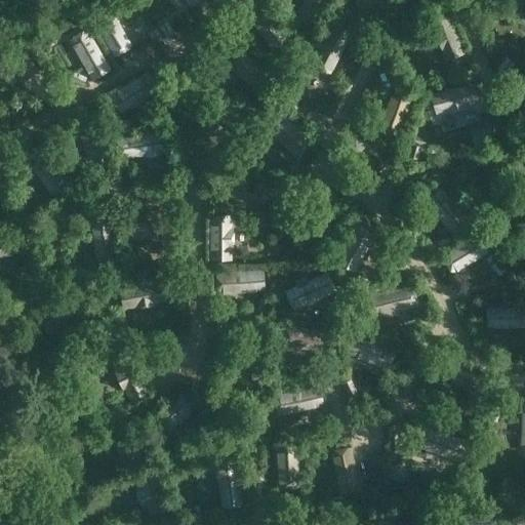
[(304,0),(295,17),(314,27),(327,0),(304,0)]
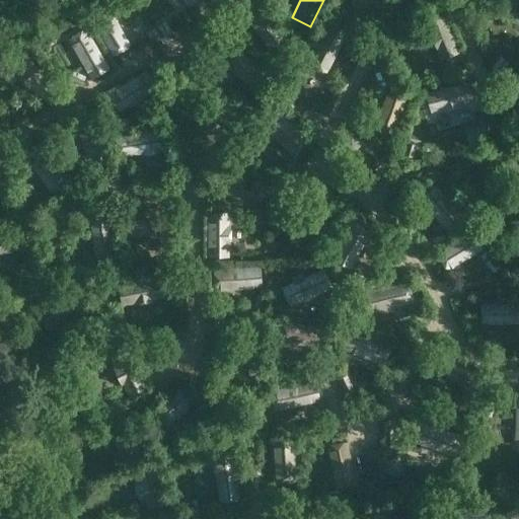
[(355,0),(352,6),(371,15),(377,0),(355,0)]
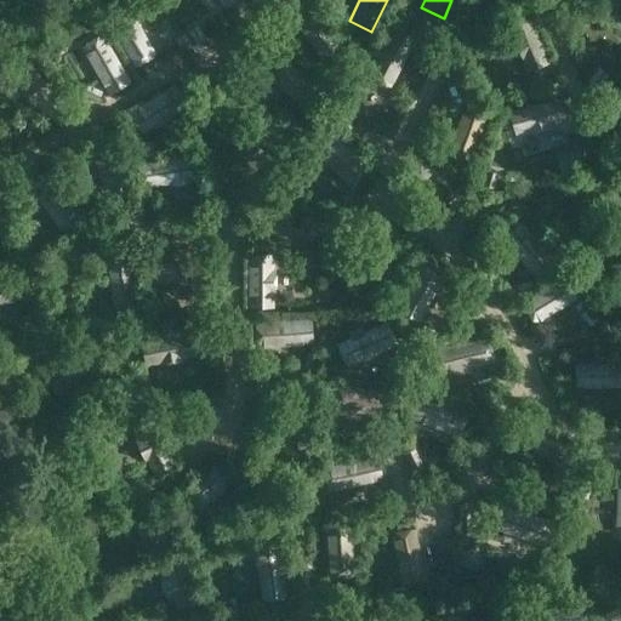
[(107,18),(135,67),(138,64),(138,67),(153,57),(153,56),(157,53),(127,6),(107,18)]
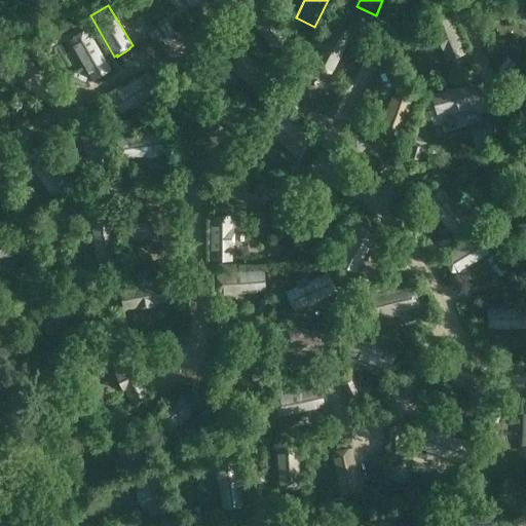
[(250,19),(276,57),(294,44),(266,5),(264,7),(263,7),(252,15),(252,16),(250,19)]
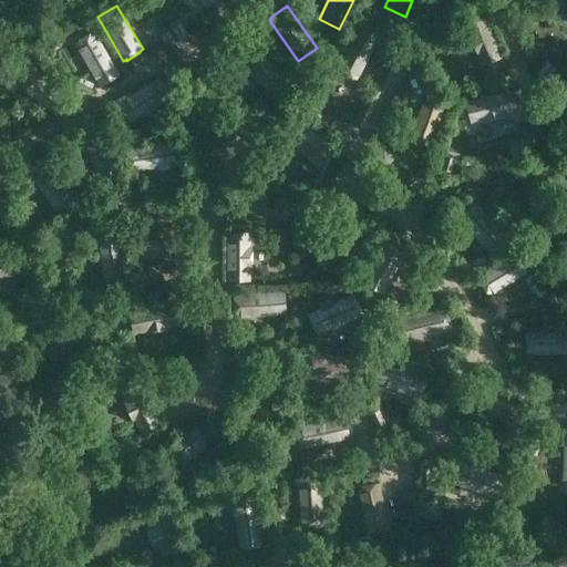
[(484,16),(463,23),(481,65),(502,58),(484,16)]
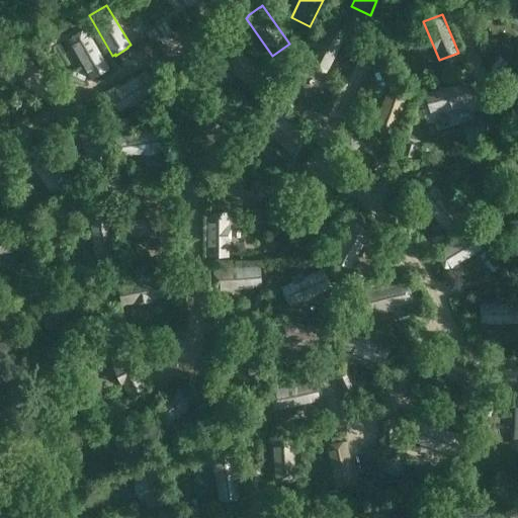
[(158,25),(164,35),(171,31),(165,21),(158,25)]
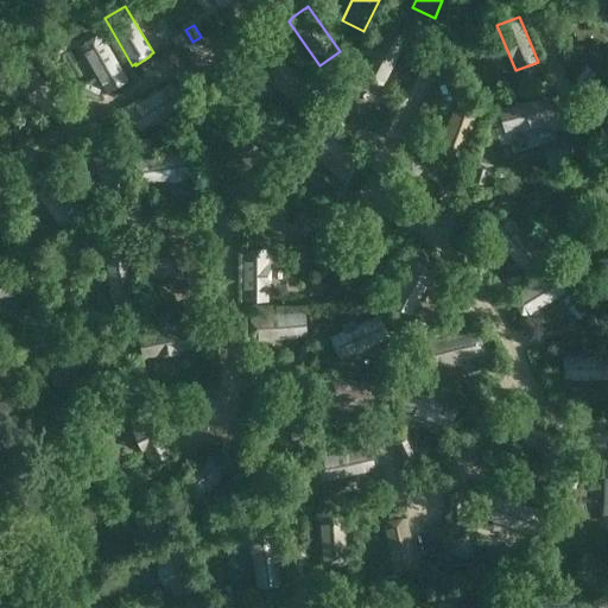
[(386,26),(361,75),(365,76),(363,77),(378,84),(378,83),(382,86),(407,37),(386,26)]
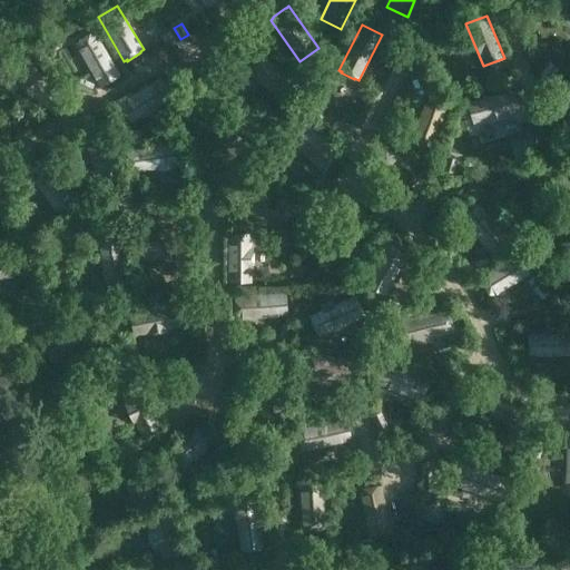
[(161,36),(168,47),(176,42),(169,30),(161,36)]
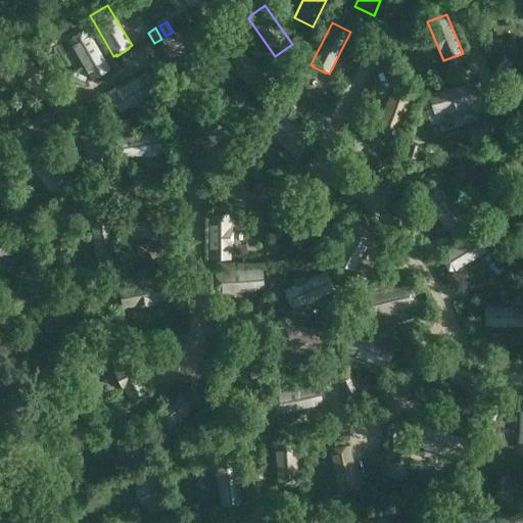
[(69,39),(92,80),(110,69),(88,29),(84,31),(83,30),(73,36),(74,37),(69,39)]
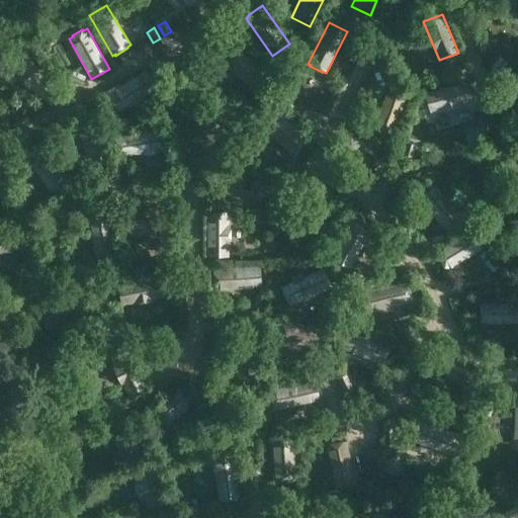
[(224,61),(222,64),(255,89),(267,73),(234,47),(233,50),(232,49),(223,61),(224,61)]
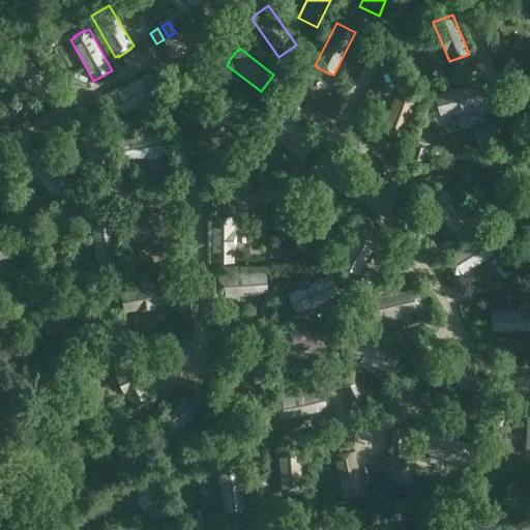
[(54,85),(25,52),(8,65),(16,75),(16,76),(29,91),(30,90),(37,99),(54,85)]
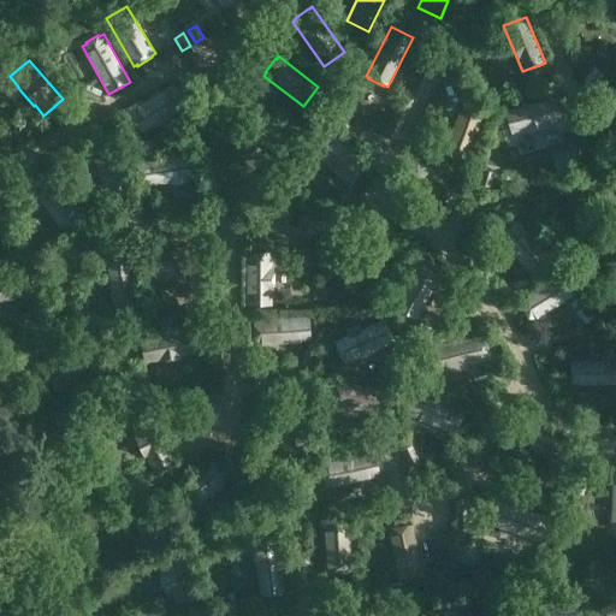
[(83,95),(96,100),(102,90),(88,84),(83,95)]
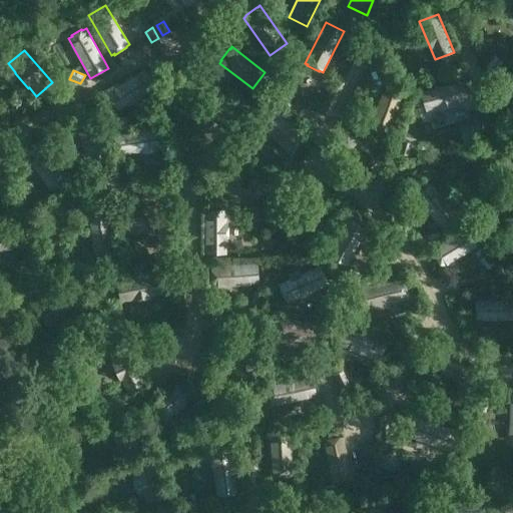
[(128,106),(146,94),(145,93),(154,87),(143,70),(106,93),(117,111),(127,105),(128,106)]
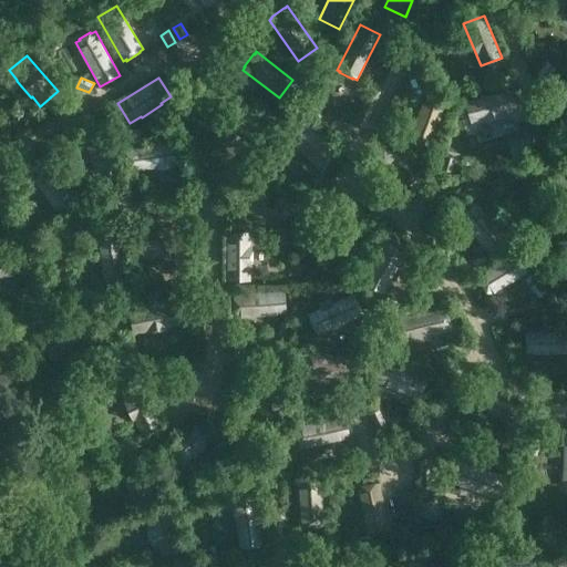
[(511,90),(464,102),(470,124),(483,121),(483,122),(505,116),(504,114),(516,111),(511,90)]
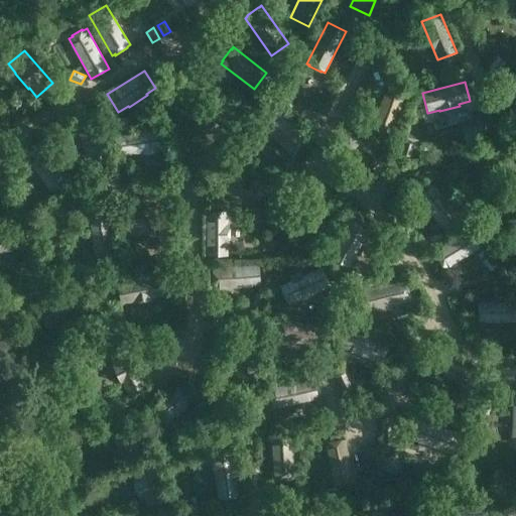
[(385,88),(372,127),(375,128),(374,129),(387,133),(388,131),(392,133),(405,95),(385,88)]
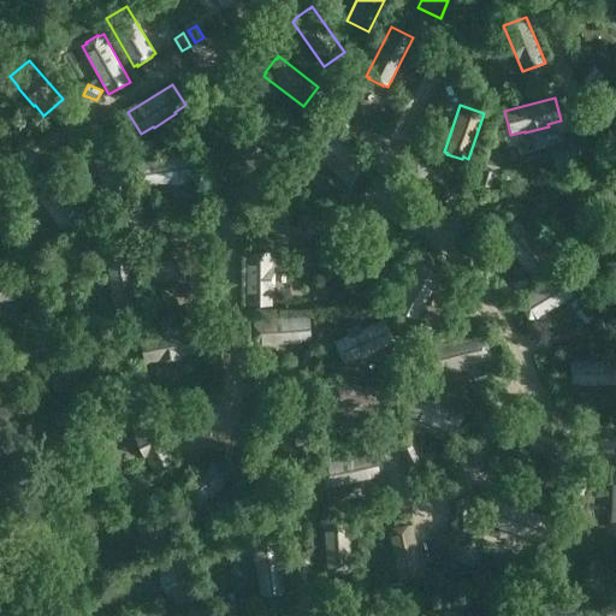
[(338,131),(349,126),(343,112),(332,117),(338,131)]
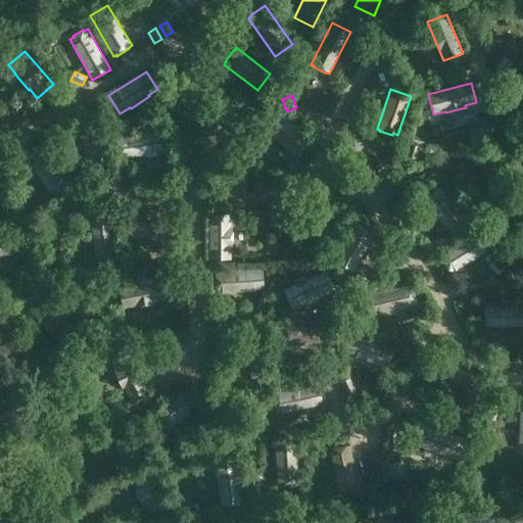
[(258,108),(266,116),(275,107),(267,99),(258,108)]
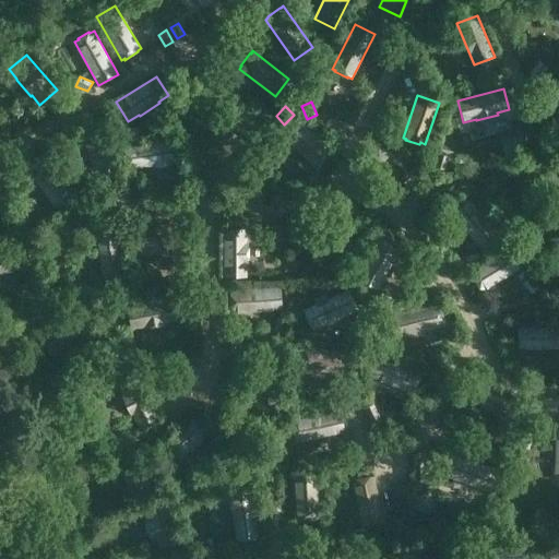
[(299,120),(283,135),(314,168),(318,166),(319,167),(330,156),(329,154),(331,153),(299,120)]
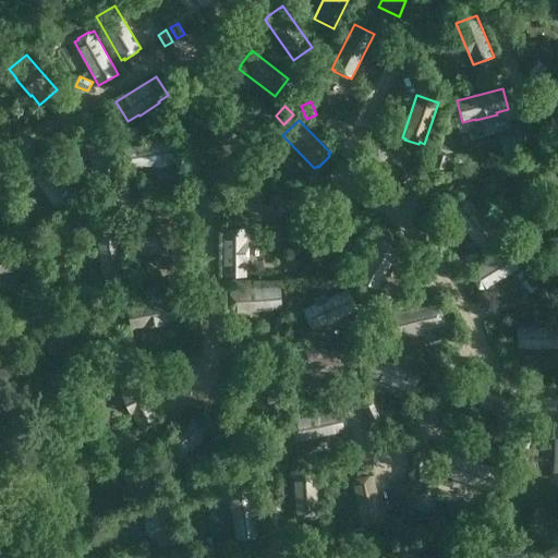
[(137,136),(135,128),(123,129),(125,137),(137,136)]
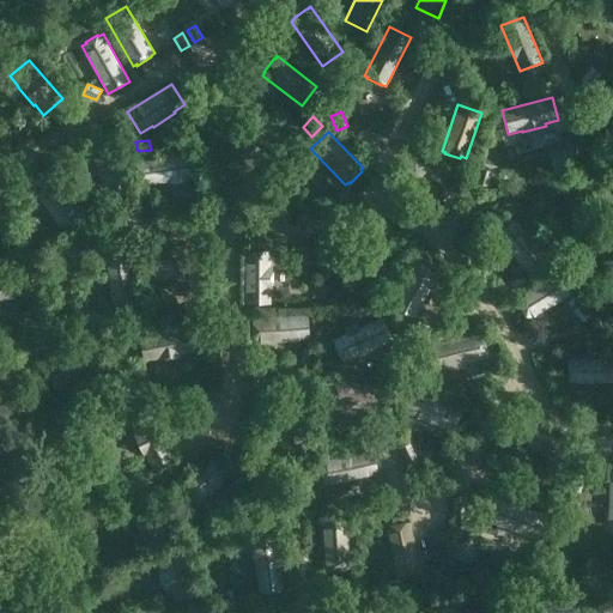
[(193,152),(140,161),(144,186),(167,182),(167,183),(192,180),(190,178),(196,177),(193,152)]
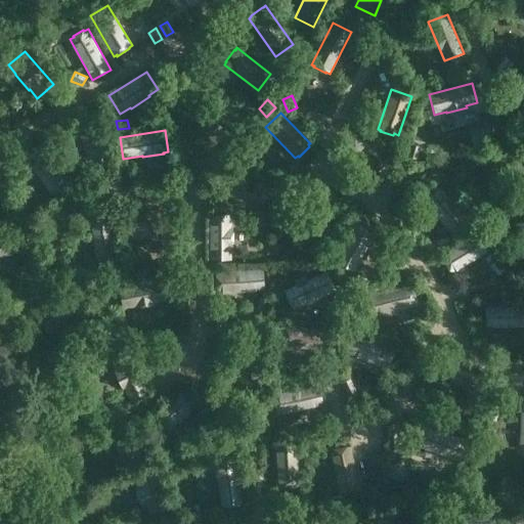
[(256,151),(266,142),(258,135),(249,144),(256,151)]
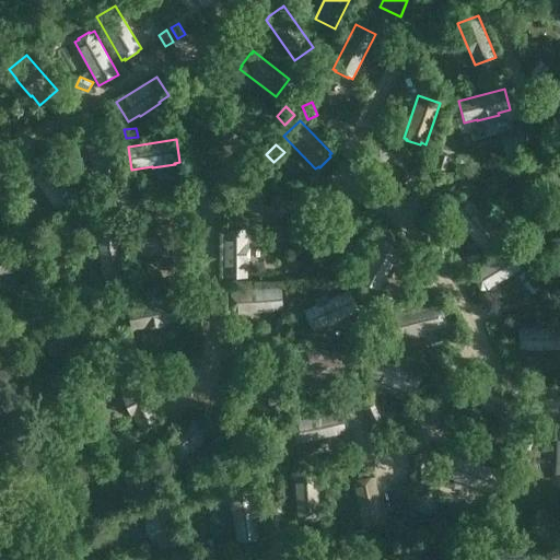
[(65,150),(56,155),(63,168),(72,163),(65,150)]
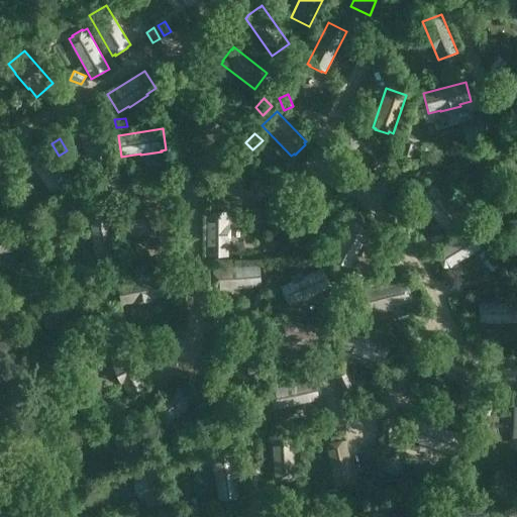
[(406,140),(403,153),(411,157),(414,143),(406,140)]
